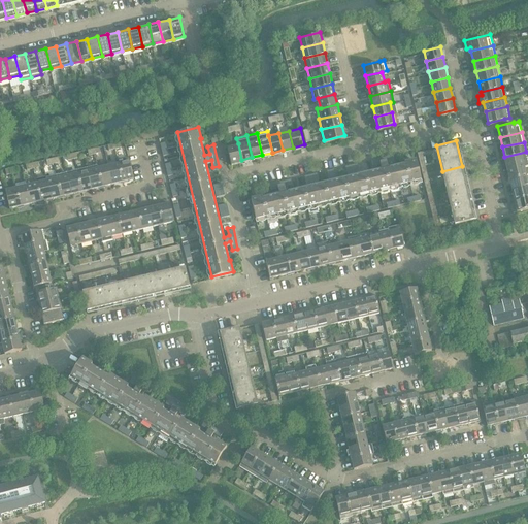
[(238,143),(227,145),(231,162),(241,160),(238,143)]
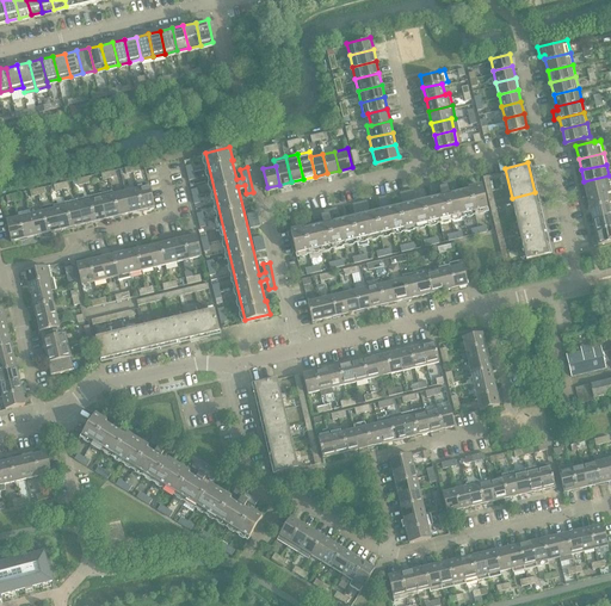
[(610,184),(609,175),(584,181),(587,193),(610,187),(610,184)]
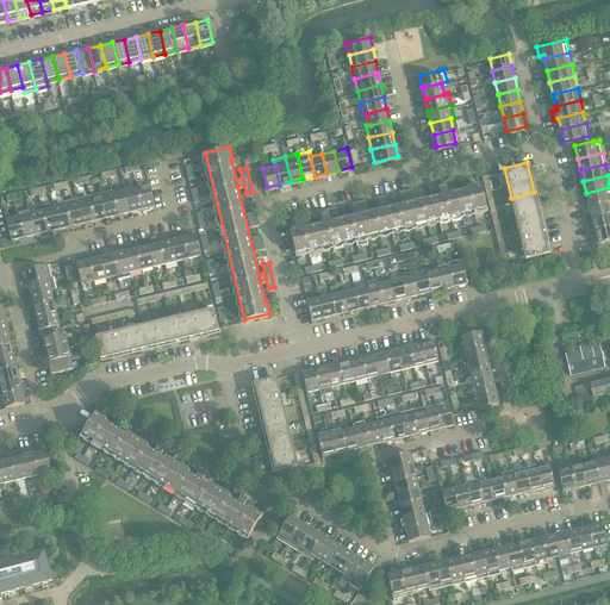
[(447,185),(455,182),(454,176),(429,182),(430,188),(440,186),(441,192),(341,216),(330,218),(330,219),(329,212),(337,211),(336,204),(311,210),(312,216),(321,214),(323,220),(303,225),(303,224),(290,228),(296,251),(486,206),(480,182),(467,185),(467,186),(448,191),(447,185)]
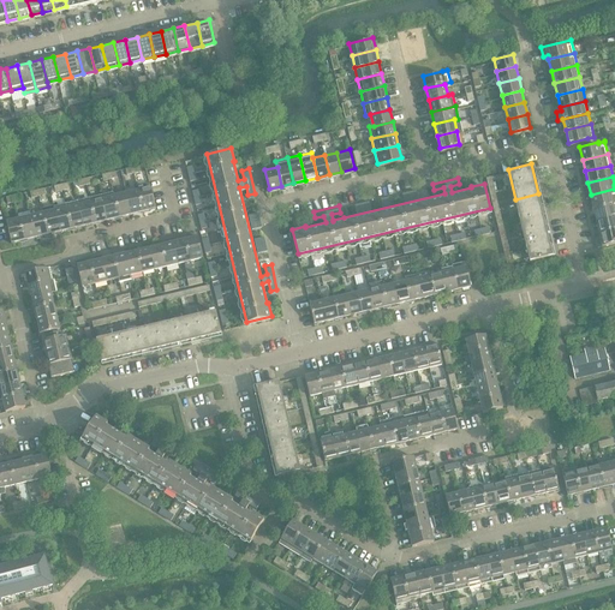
[(138,187),(143,208),(155,205),(149,179),(137,183),(138,187)]
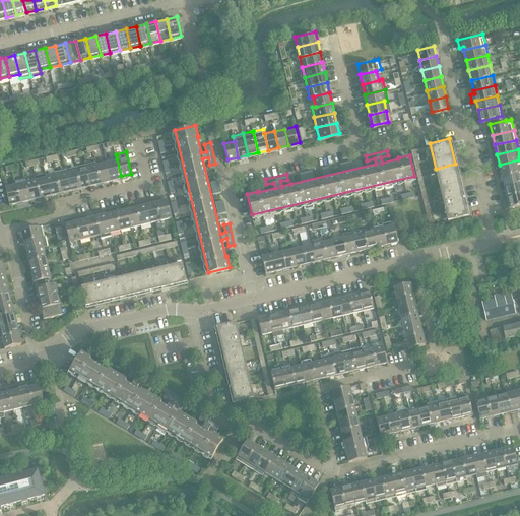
[(117,158),(107,160),(111,179),(121,176),(117,158)]
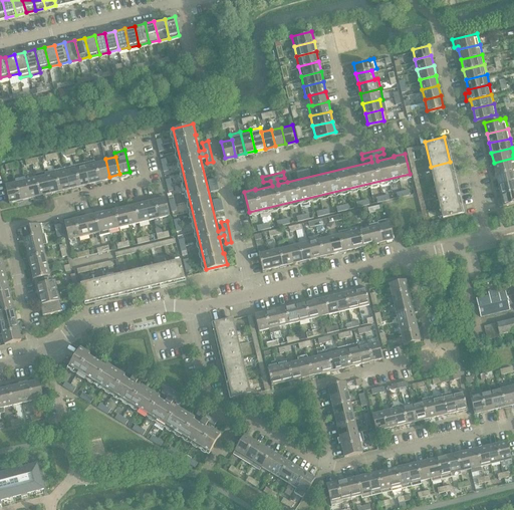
[(347,157),(336,160),(338,168),(349,165),(347,157)]
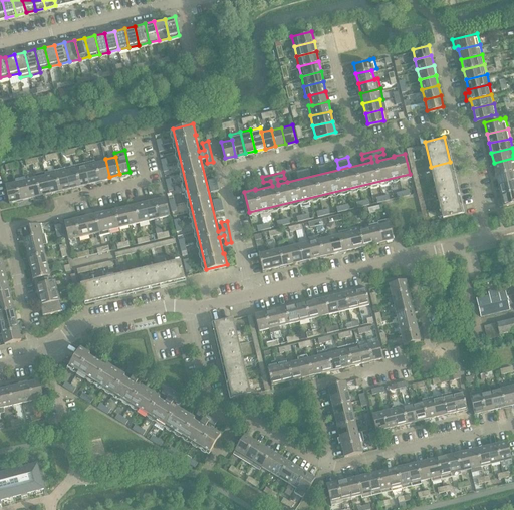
[(99,179),(95,161),(94,158),(84,160),(89,181),(99,179)]
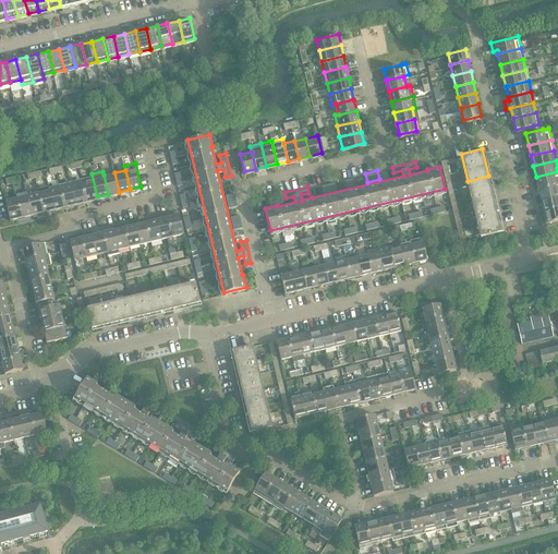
[(557,171),(536,177),(538,188),(557,182),(557,171)]
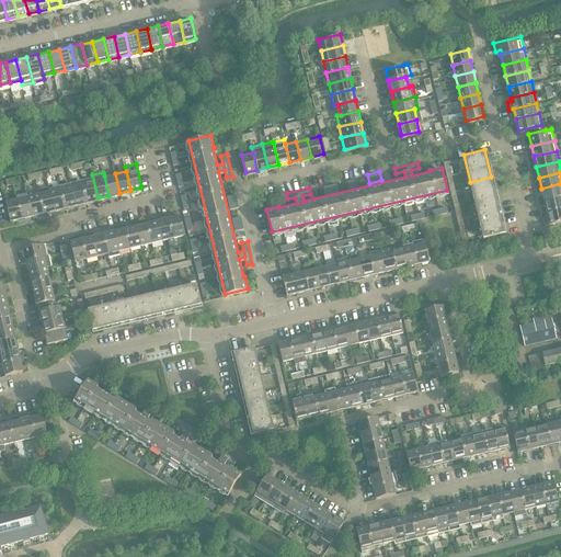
[(115,173),(104,175),(109,195),(119,193),(115,173)]
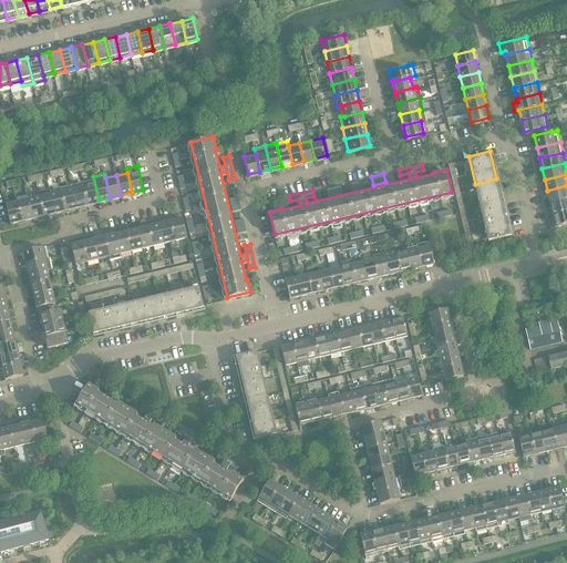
[(93,176),(82,178),(88,203),(99,200),(93,176)]
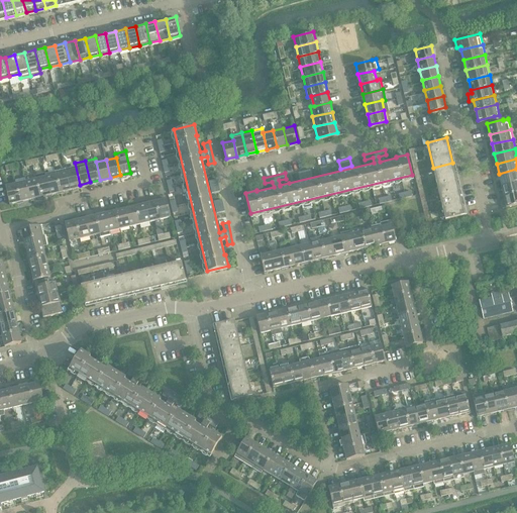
[(75,163),(65,166),(70,187),(80,185),(75,163)]
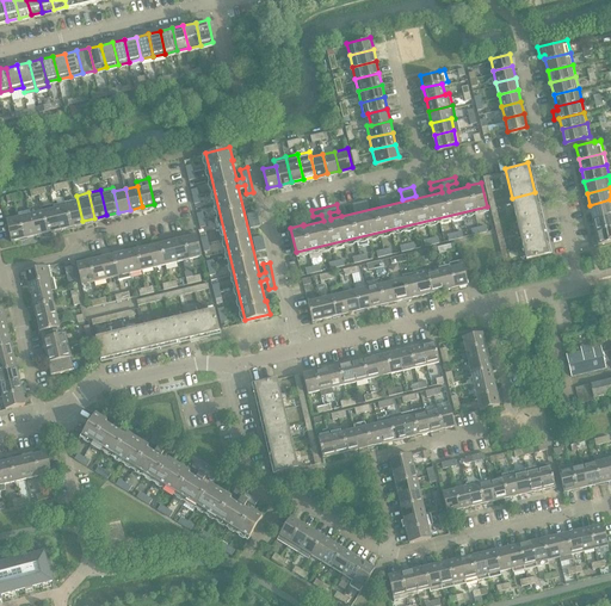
[(388,192),(378,195),(381,204),(390,202),(388,192)]
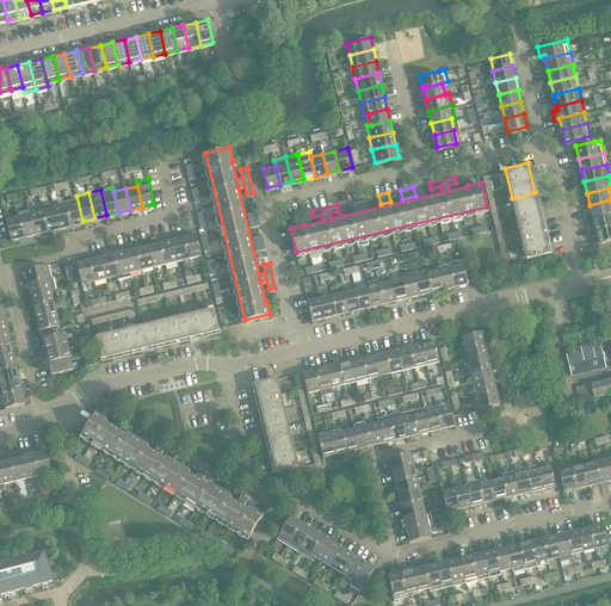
[(535,192),(512,198),(519,228),(542,222),(535,192)]
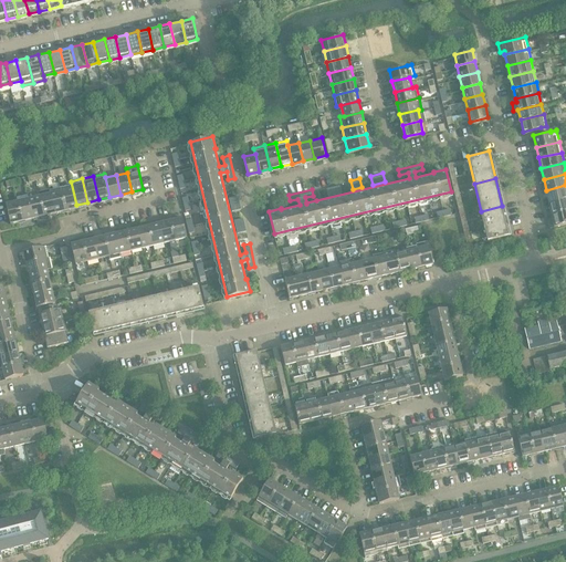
[(71,181),(60,184),(65,208),(76,205),(71,181)]
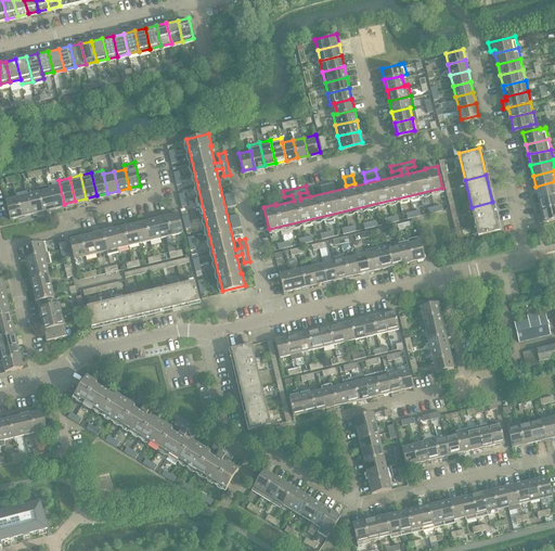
[(333,179),(320,182),(322,191),(335,188),(333,179)]
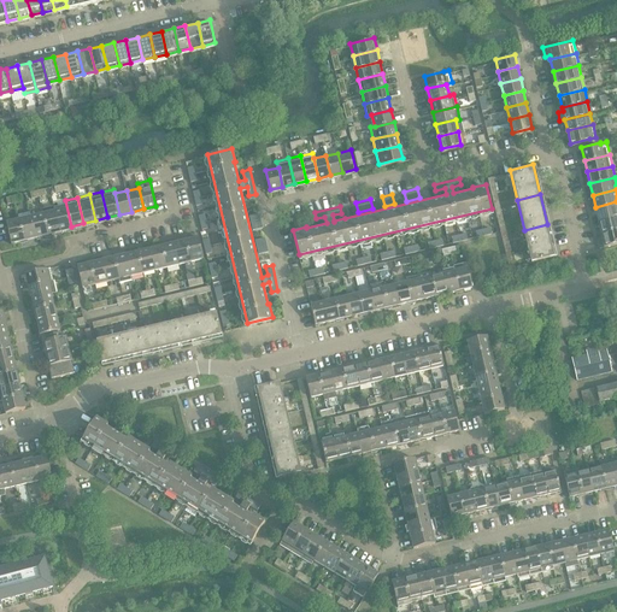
[(65,200),(53,202),(54,207),(59,229),(71,227),(65,200)]
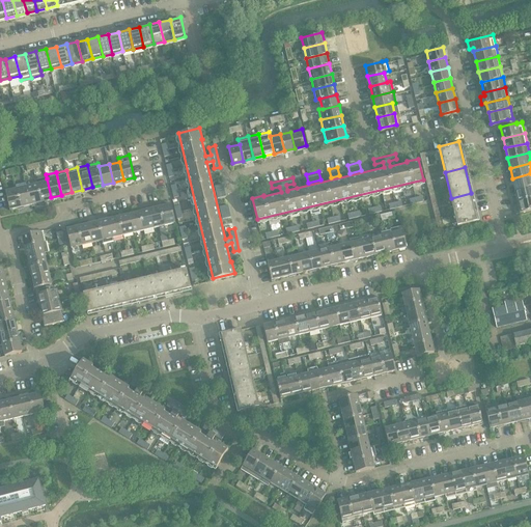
[(530,173),(512,178),(514,189),(530,185),(530,173)]
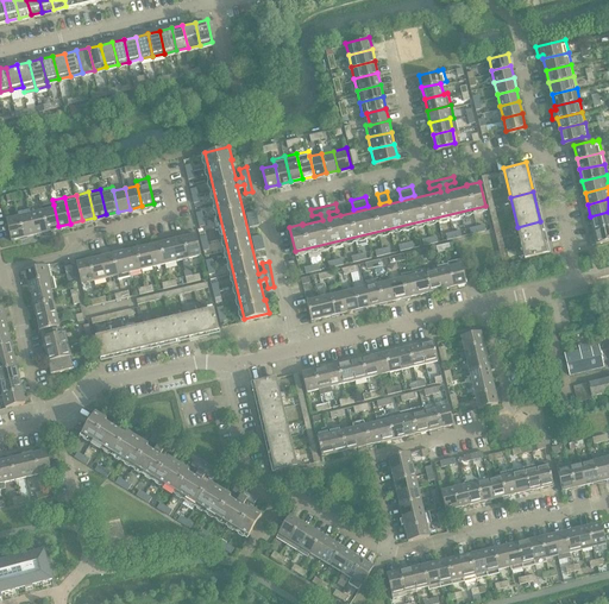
[(54,205),(42,208),(48,228),(58,226),(54,205)]
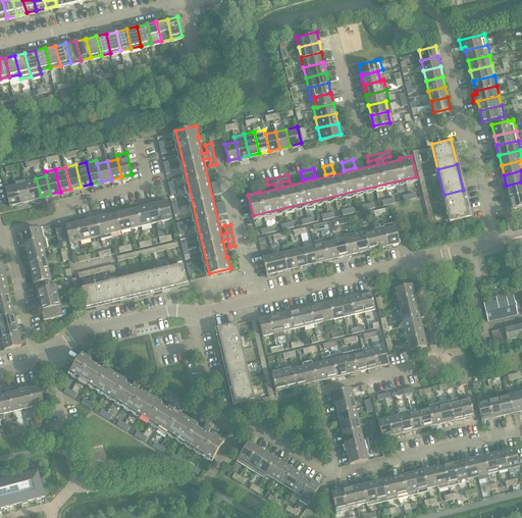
[(24,176),(15,178),(16,183),(15,183),(20,201),(31,199),(25,180),(24,176)]
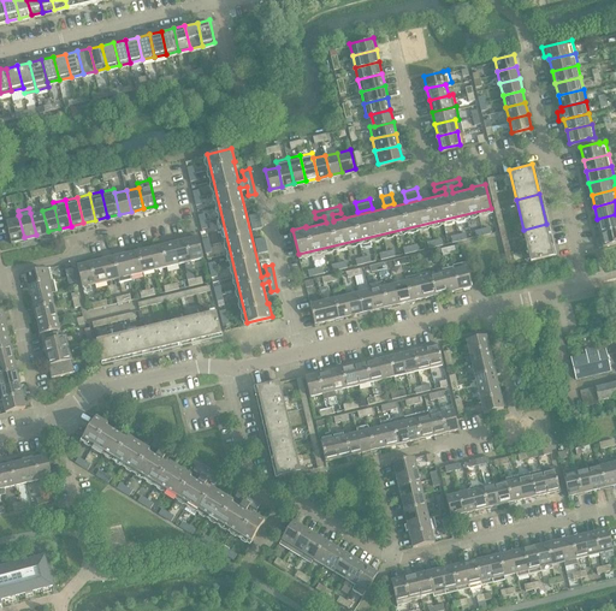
[(42,211),(30,213),(36,235),(48,231),(42,211)]
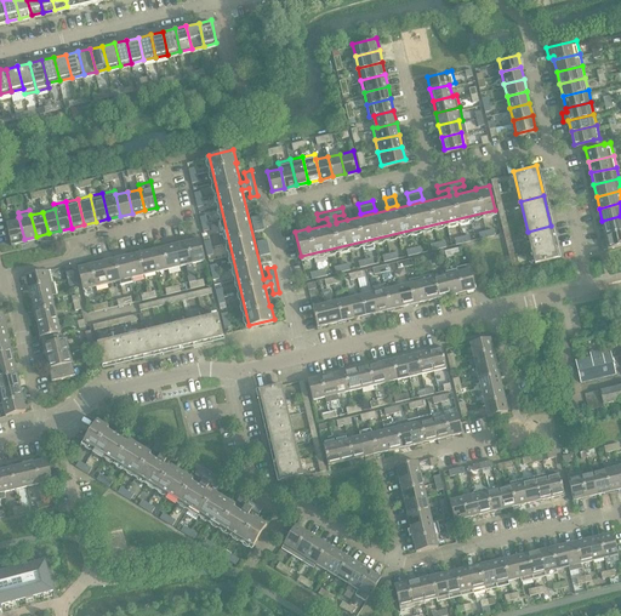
[(261,212),(251,215),(254,228),(265,226),(261,212)]
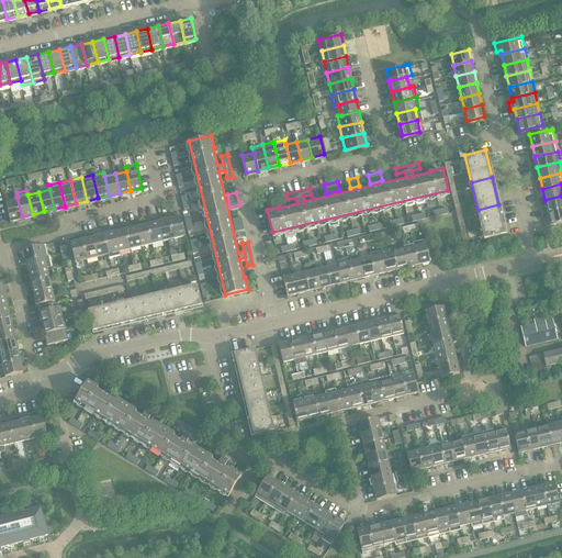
[(561,196),(544,200),(548,211),(561,207),(561,196)]
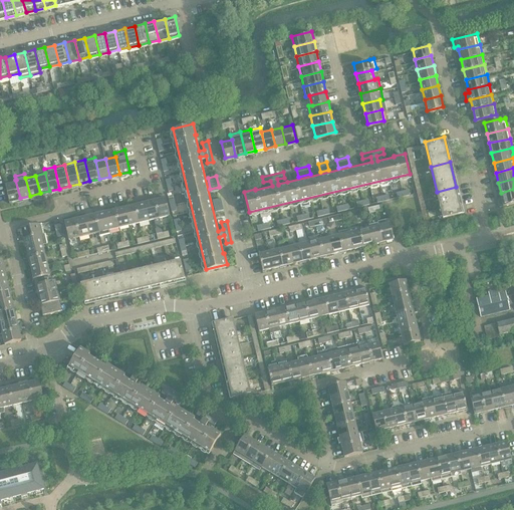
[(15,180),(5,183),(9,201),(20,198),(15,180)]
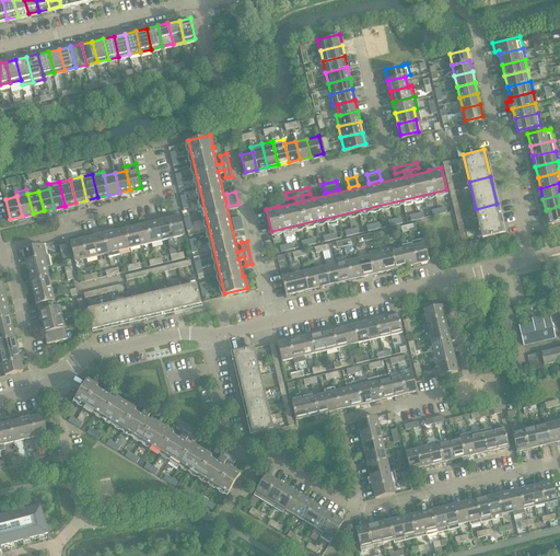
[(497,204),(476,209),(482,236),(503,231),(497,204)]
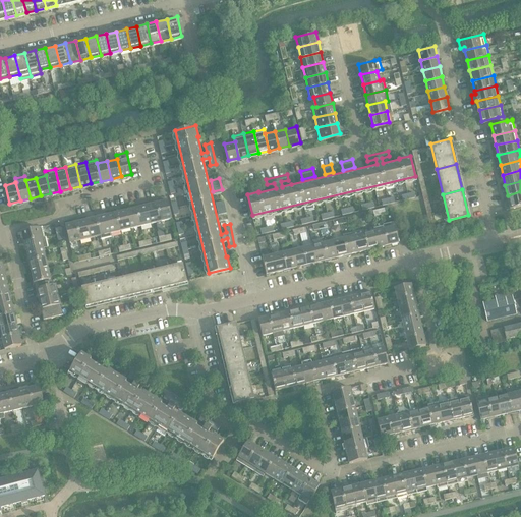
[(508,198),(504,199),(506,207),(520,204),(520,191),(508,195),(508,198)]
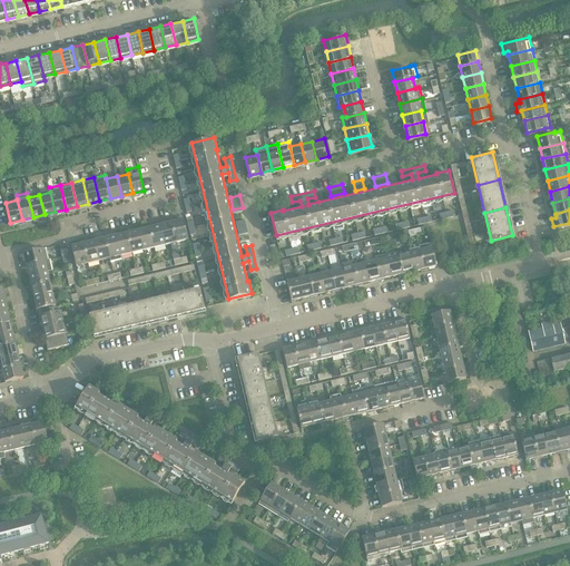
[(172,220),(176,240),(188,236),(183,216),(172,220)]
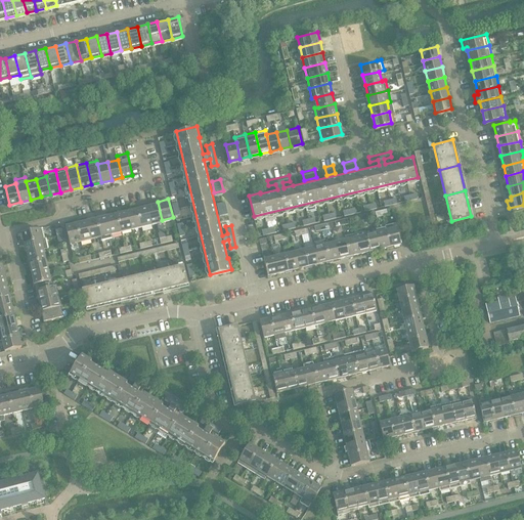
[(225,200),(216,202),(219,213),(227,211),(225,200)]
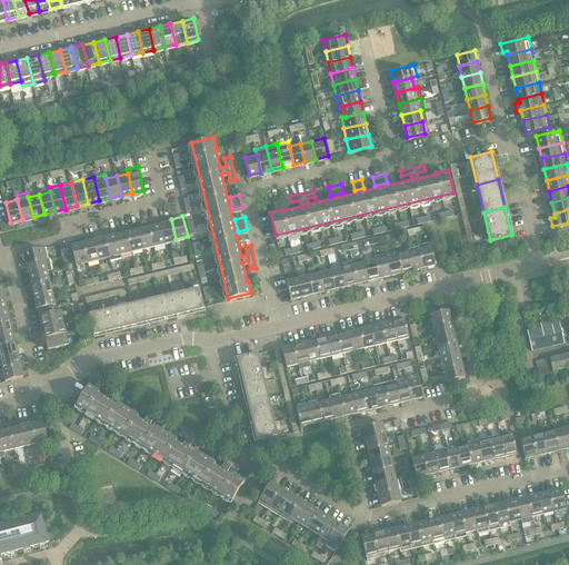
[(171,239),(172,243),(171,243),(172,250),(171,250),(175,261),(181,260),(179,255),(176,239),(171,219),(160,221),(165,241),(171,239)]
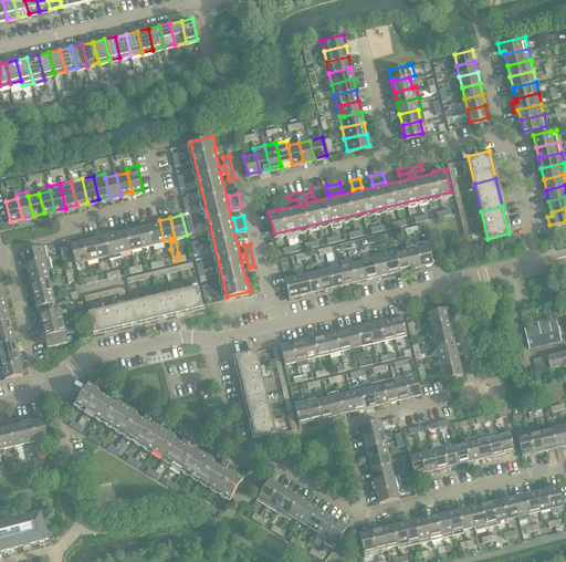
[(159,220),(148,222),(153,242),(164,240),(159,220)]
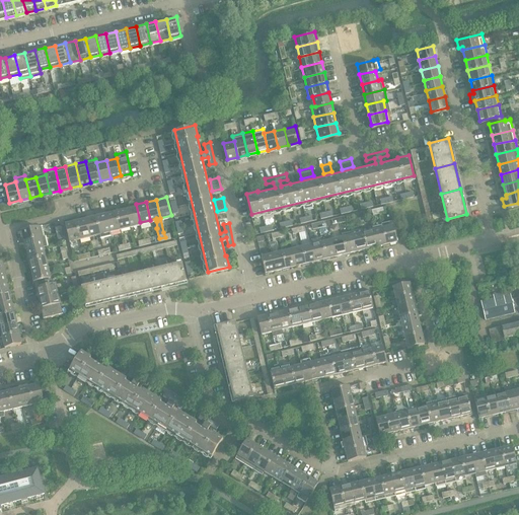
[(136,204),(126,207),(130,225),(140,222),(136,204)]
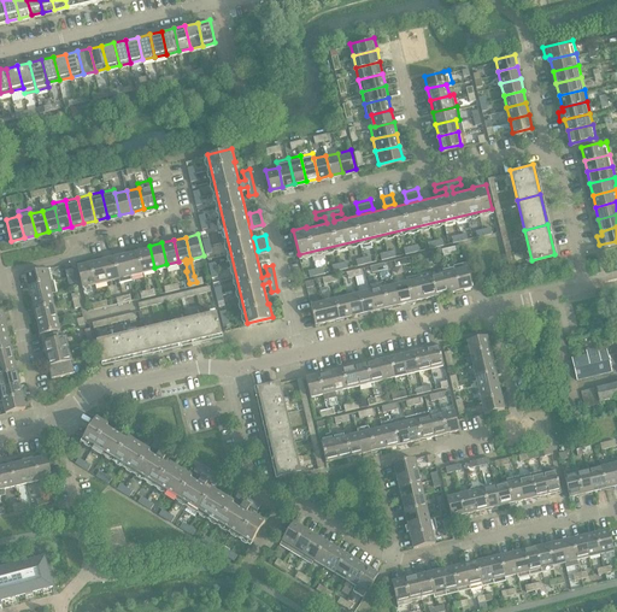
[(150,246),(137,248),(142,270),(154,268),(150,246)]
